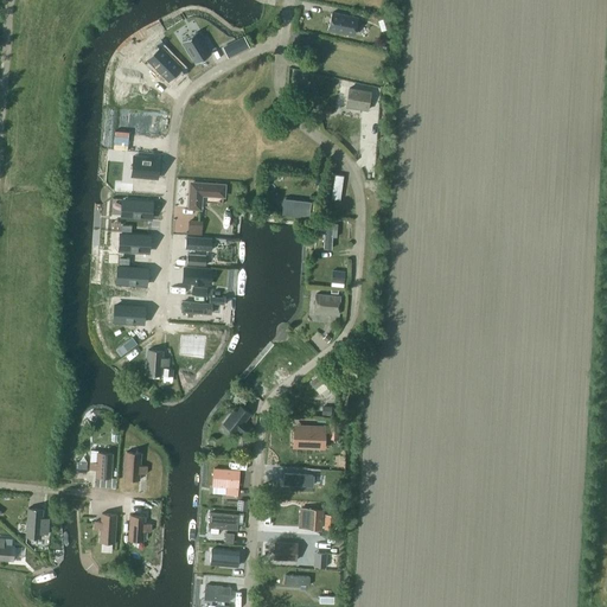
[(353,34),(357,18),(332,12),(328,29),(353,34)]
